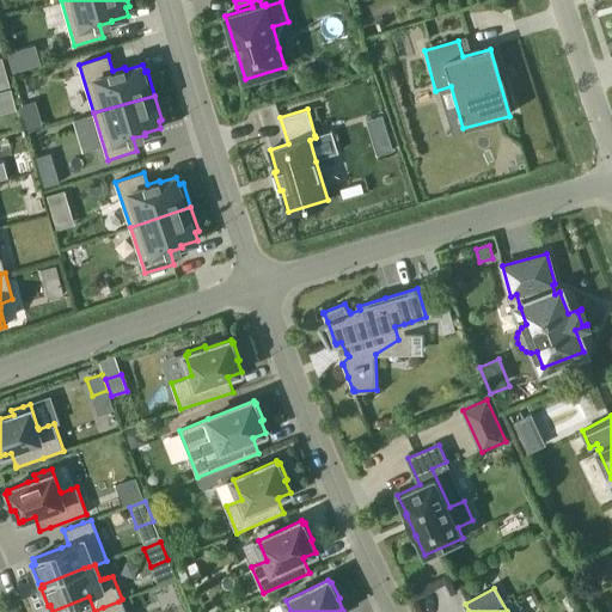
[(127,611),(122,599),(118,601),(103,607),(95,611),(127,611)]
